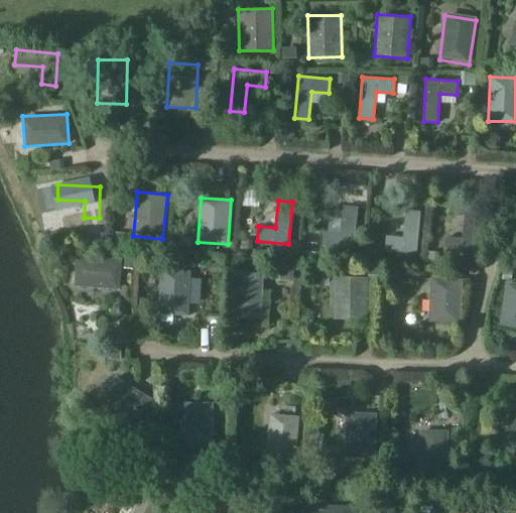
[(354,249),(358,207),(343,205),(340,232),(324,231),(321,246),(354,249)]
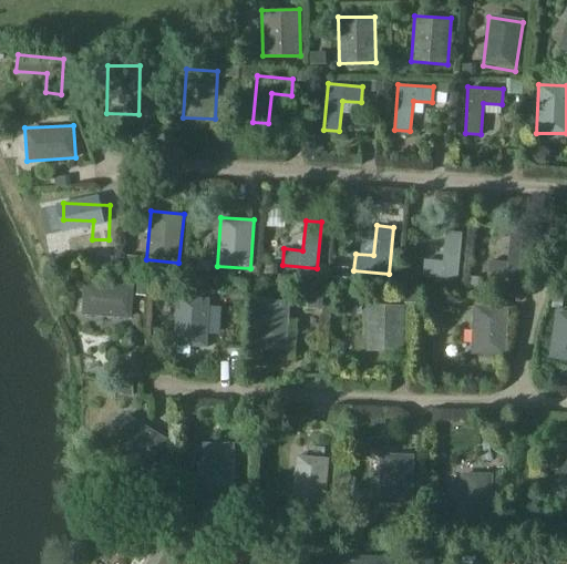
[(457,278),(462,232),(445,229),(442,260),(424,258),(422,275),(457,278)]
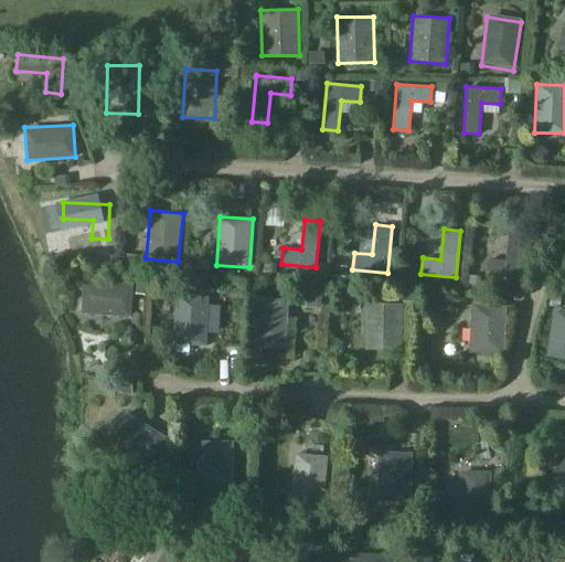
[(521,277),(524,233),(510,232),(508,261),(488,258),(486,274),(521,277)]
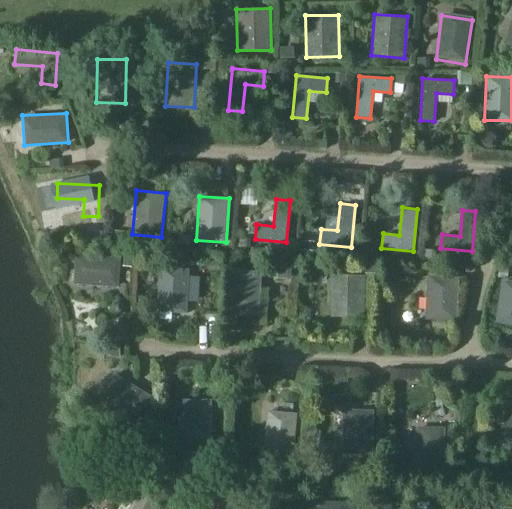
[(76,253),(73,283),(118,286),(120,256),(76,253)]
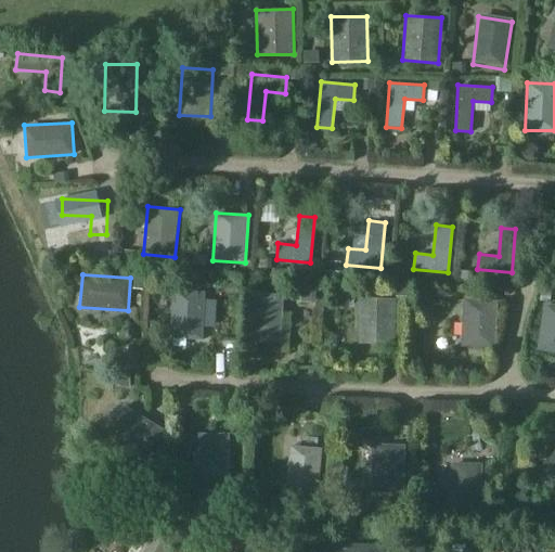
[(203,338),(205,291),(172,290),(170,337),(203,338)]
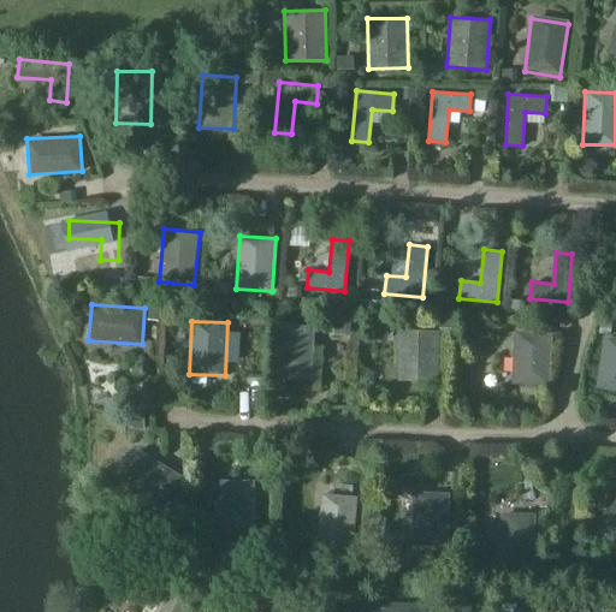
[(311,379),(314,325),(277,322),(273,376),(311,379)]
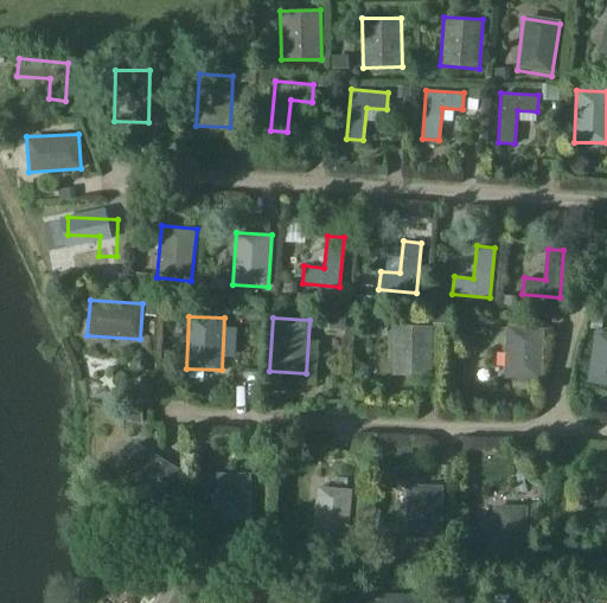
[(394,325),(393,373),(432,374),(433,326),(394,325)]
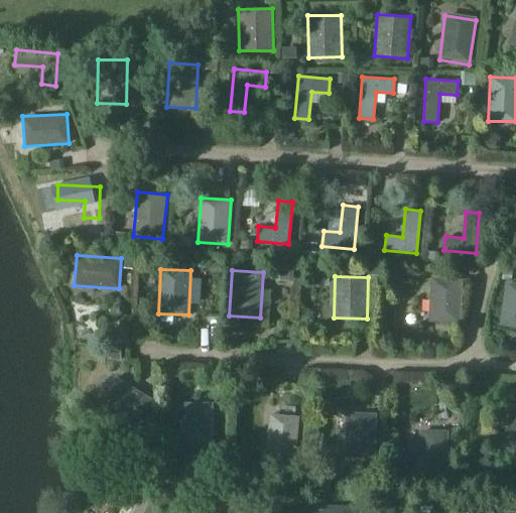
[(461,322),(463,278),(430,276),(428,319),(461,322)]
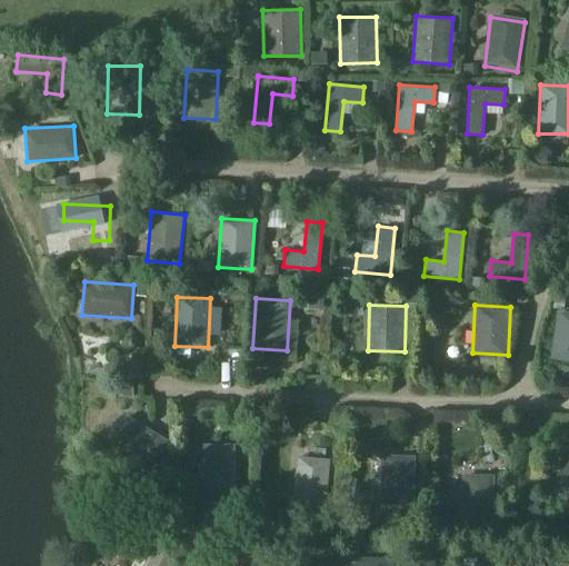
[(568,360),(568,311),(557,310),(550,358),(568,360)]
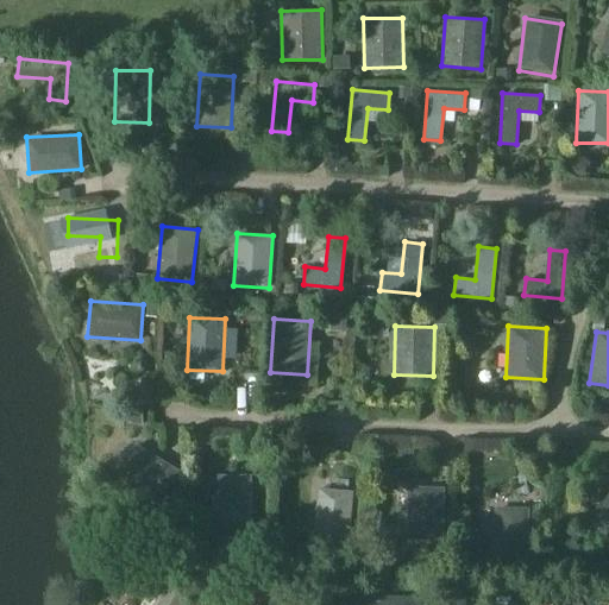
[(135,442),(117,472),(161,499),(180,470),(135,442)]
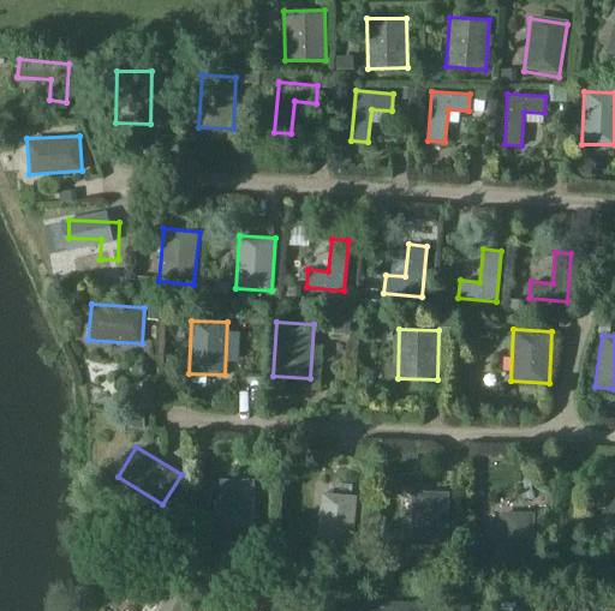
[(219,478),(219,525),(254,525),(254,478),(219,478)]
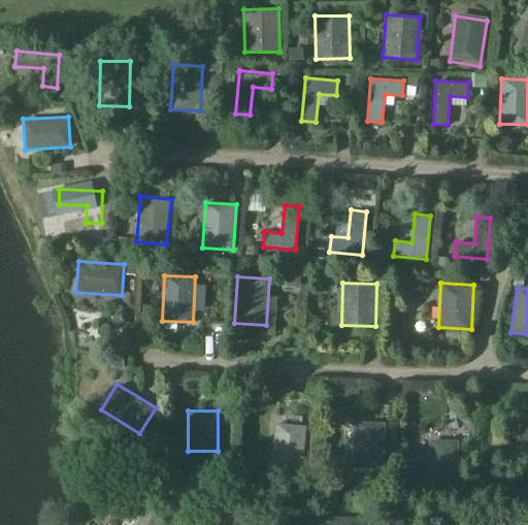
[(516,440),(502,440),(502,455),(527,455),(527,415),(522,416),(522,436),(516,436),(516,440)]
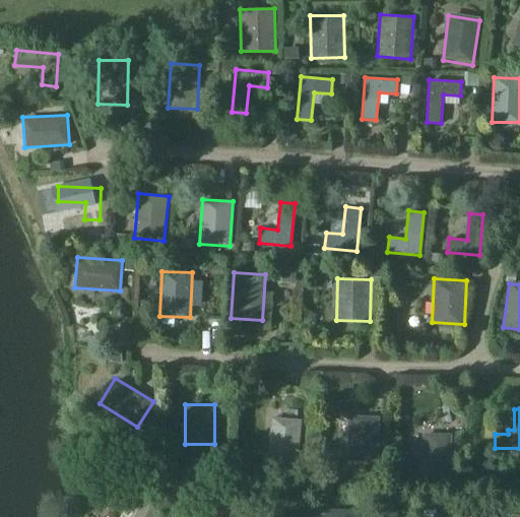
[(349,415),(348,460),(378,461),(379,416),(349,415)]
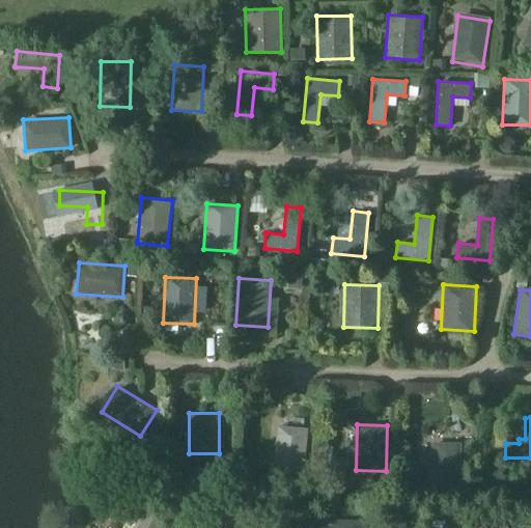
[(277,425),(273,471),(304,474),(309,428),(277,425)]
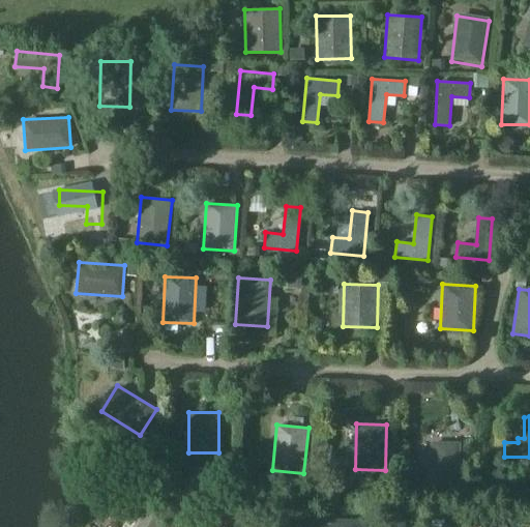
[(461,442),(431,441),(431,489),(461,489),(461,442)]
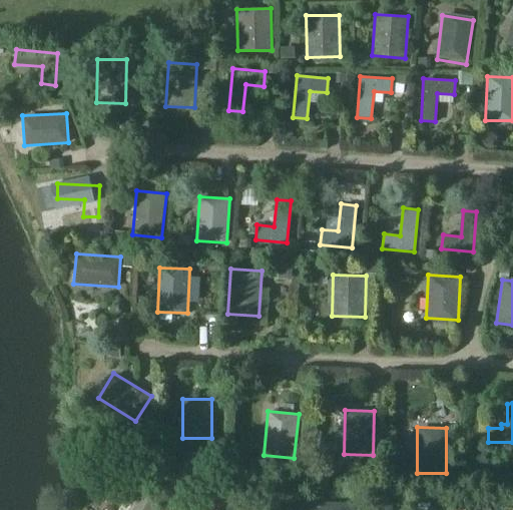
[(154,509),(167,491),(123,466),(113,484),(128,492),(118,509),(154,509)]
